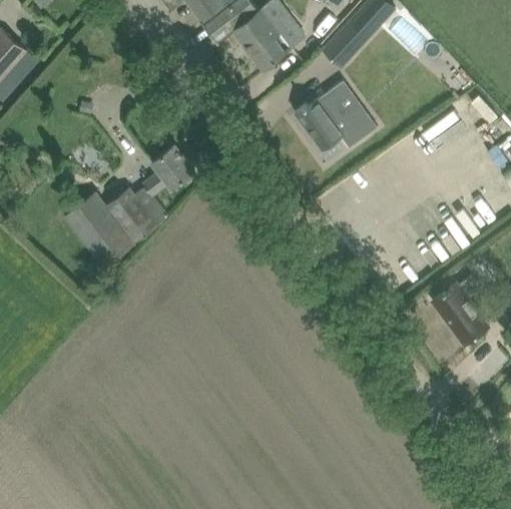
[(183,1),(200,24),(223,6),(218,0),(171,0),(176,6),(183,1)]
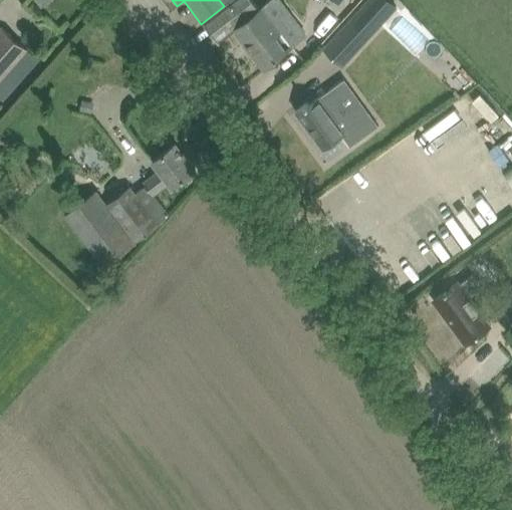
[(224,6),(201,24),(217,45),(233,33),(263,72),(278,61),(276,58),(290,47),(261,10),(258,13),(248,0),(232,0),(224,6)]
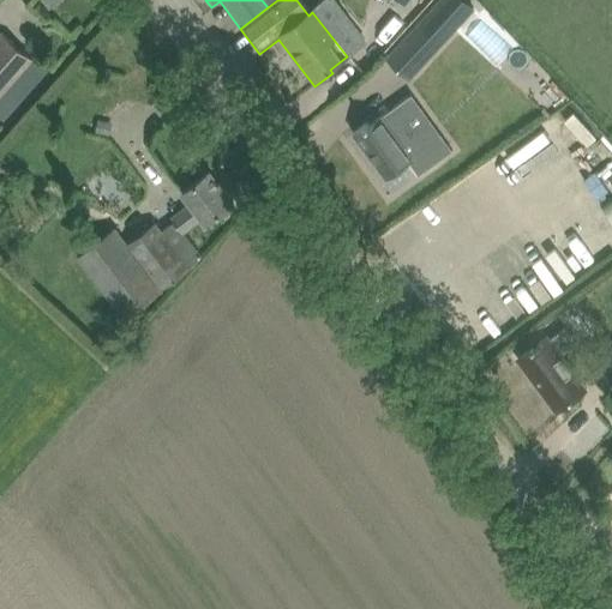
[(388,0),(401,11),(409,0),(388,0)]
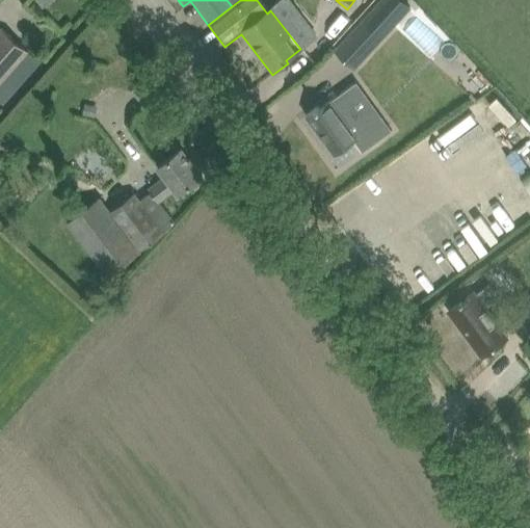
[(382,0),(336,57),(354,73),(409,7),(400,0),(382,0)]
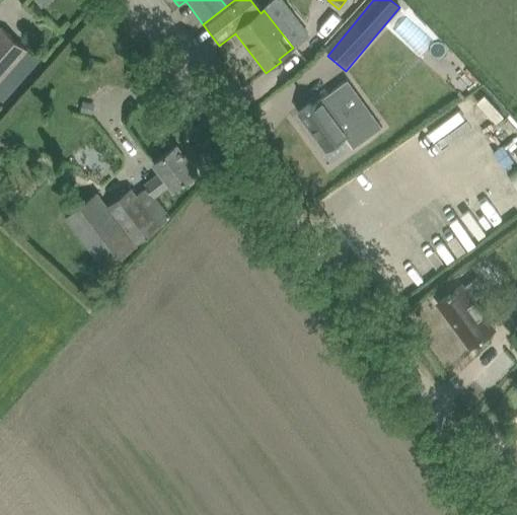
[(0,83),(6,76),(16,85),(37,63),(0,30),(0,83)]
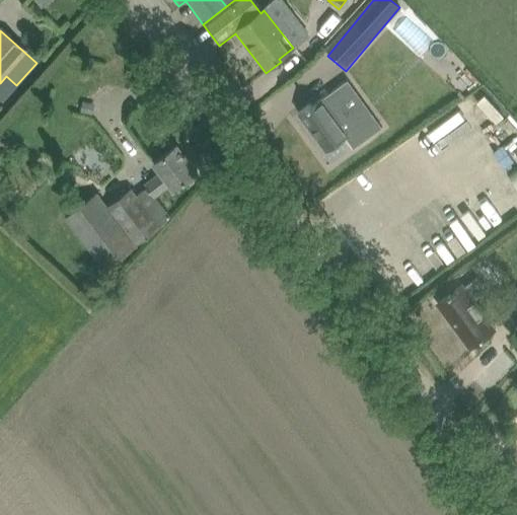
[(368,140),(343,104),(351,98),(342,86),(309,109),(308,107),(297,116),(324,153),(343,139),(352,152),(368,140)]
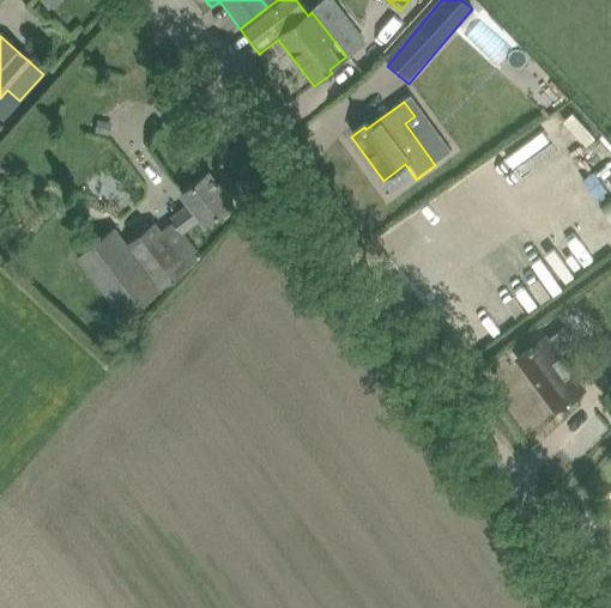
[(579,116),(566,126),(584,150),(597,140),(579,116)]
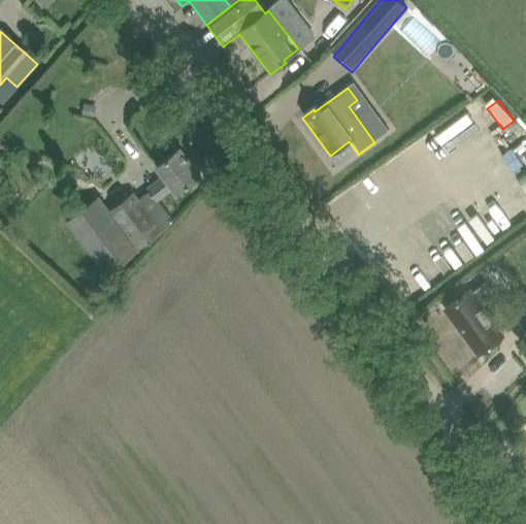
[(85,108),(83,117),(92,119),(94,110),(85,108)]
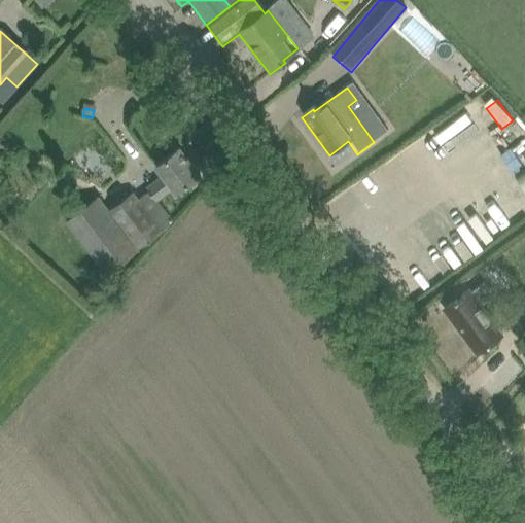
[(162,178),(145,190),(147,194),(136,202),(131,195),(108,212),(98,199),(65,224),(105,277),(138,251),(161,234),(171,222),(155,203),(172,190),(175,196),(199,177),(178,150),(154,169),(162,178)]
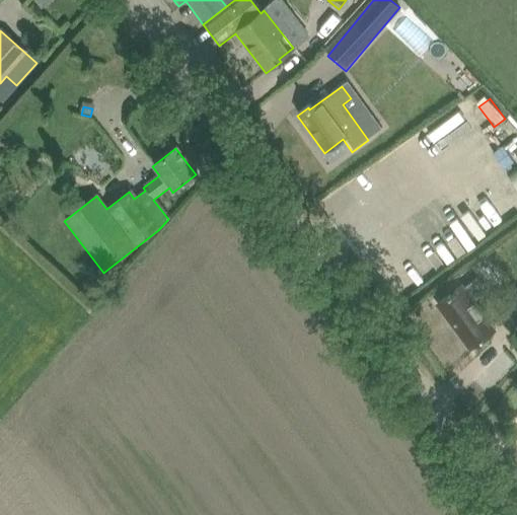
[(516,168),(505,177),(516,194),(516,168)]
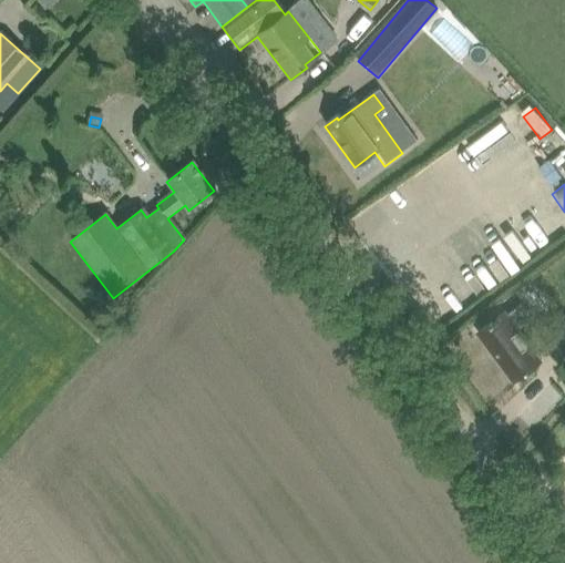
[(476,334),(512,382),(540,362),(516,331),(530,320),(519,306),(505,317),(503,314),(476,334)]
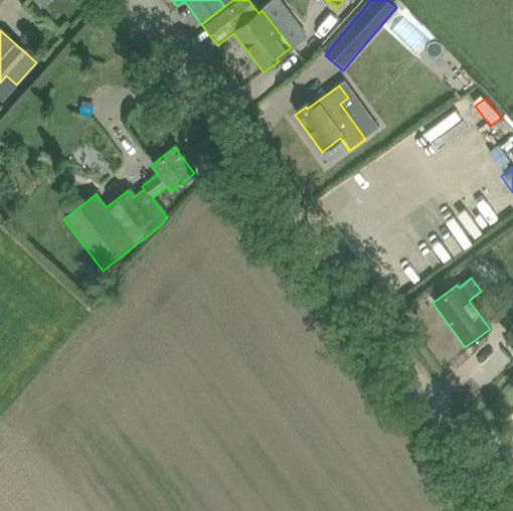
[(512,296),(498,307),(512,327),(512,296)]
